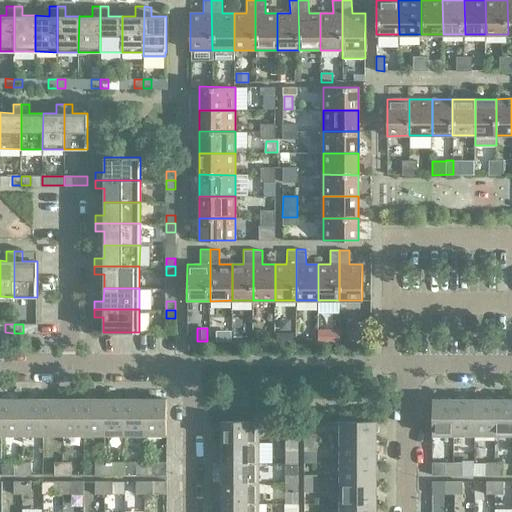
[(242,330),(231,330),(231,338),(242,337),(242,330)]
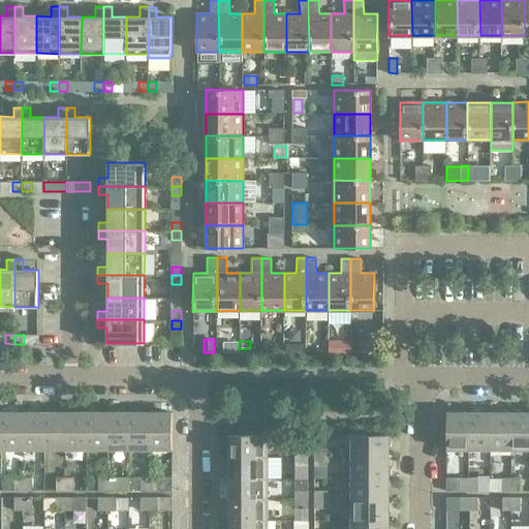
[(369,352),(369,341),(358,341),(358,352),(369,352)]
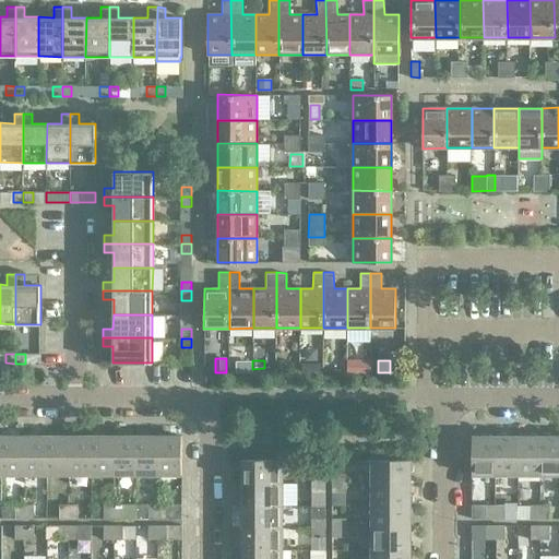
[(250,363),(236,363),(236,372),(250,372),(252,372),(252,363),(250,363)]
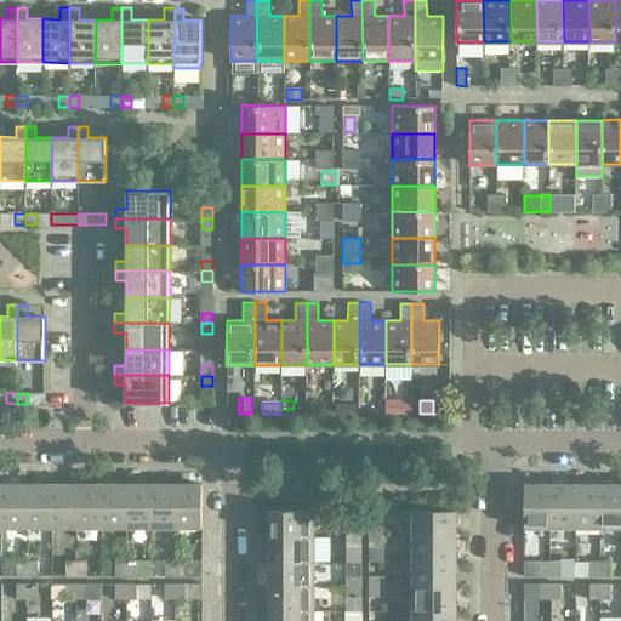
[(403,403),(387,403),(387,414),(403,414),(403,403)]
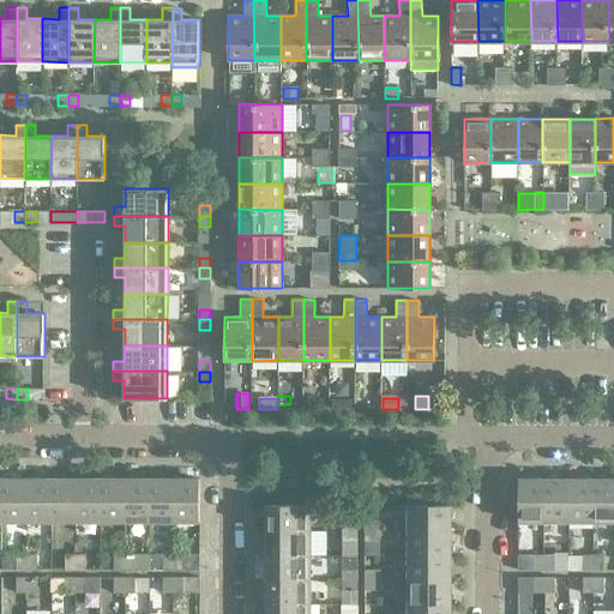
[(26,477),(2,477),(2,521),(26,521),(26,477)]
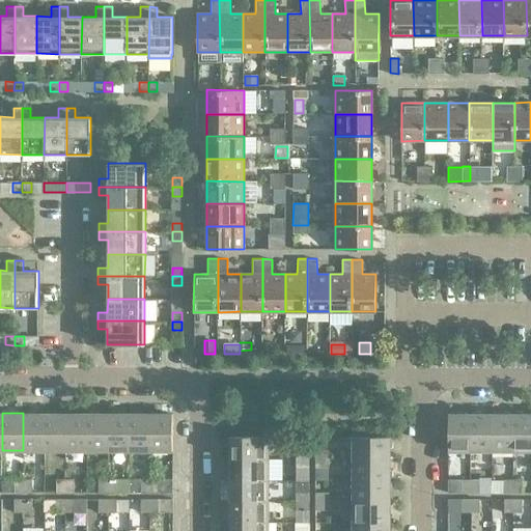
[(45,413),(23,413),(23,450),(45,450),(45,413)]
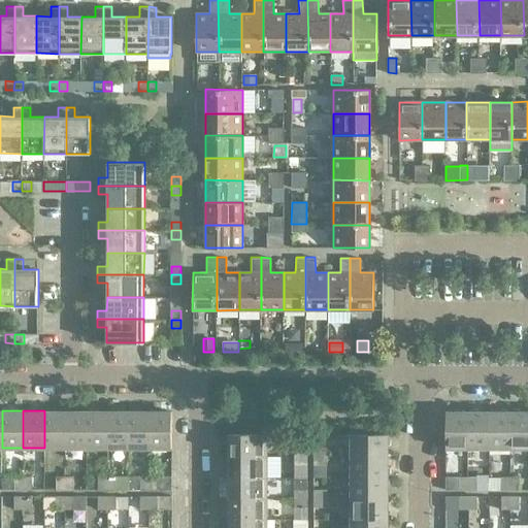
[(44,410),(44,448),(65,448),(65,411),(44,410)]
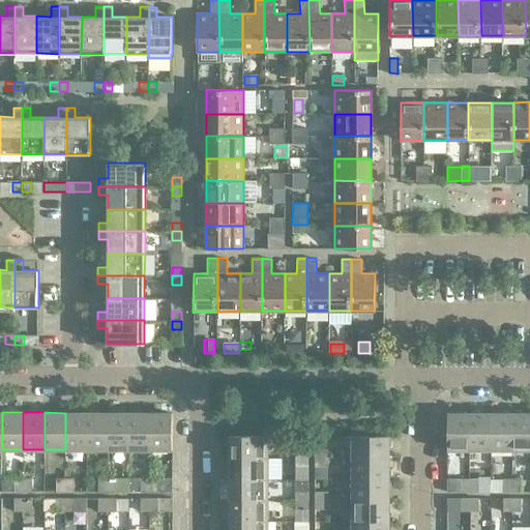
[(87,412),(65,413),(65,449),(87,449),(87,412)]
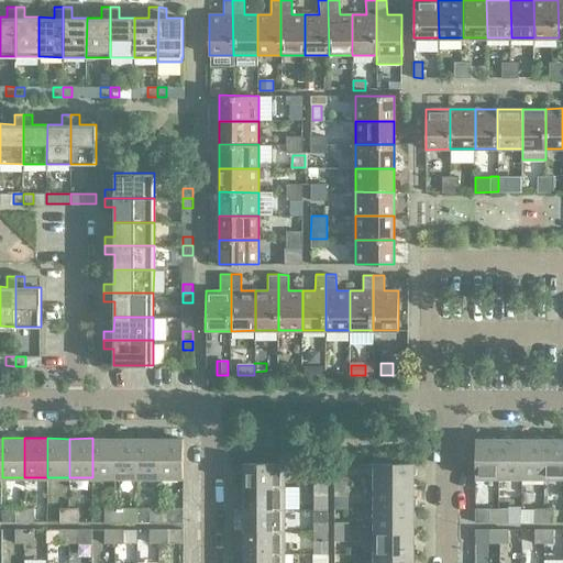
[(116,439),(92,438),(92,477),(116,477),(116,439)]
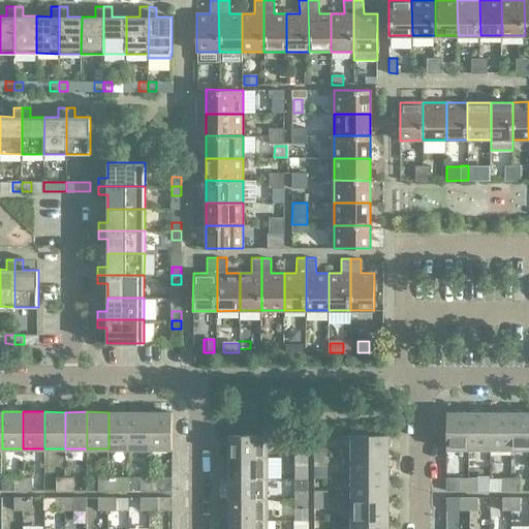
[(528,411),(510,412),(510,449),(528,448),(528,411)]
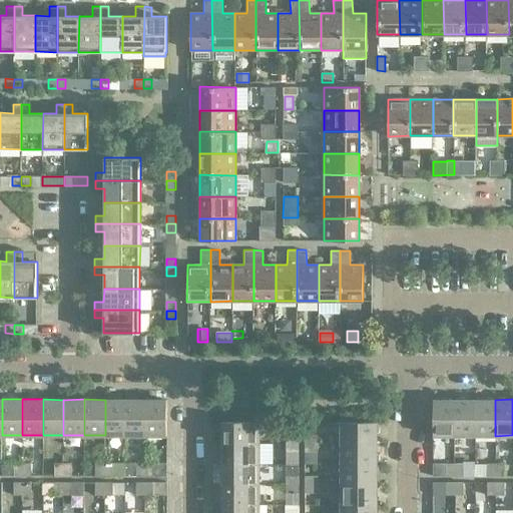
[(125,400),(105,400),(105,435),(125,435),(125,400)]
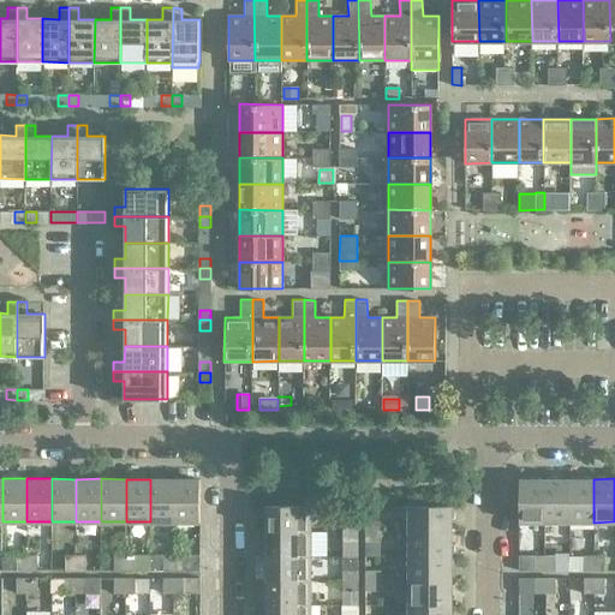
[(175,479),(150,479),(150,521),(175,521),(175,479)]
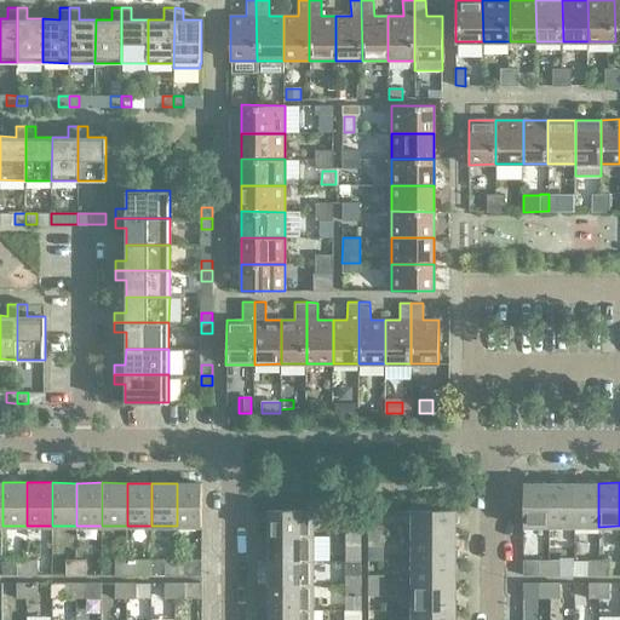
[(177,483),(177,526),(202,526),(202,483),(177,483)]
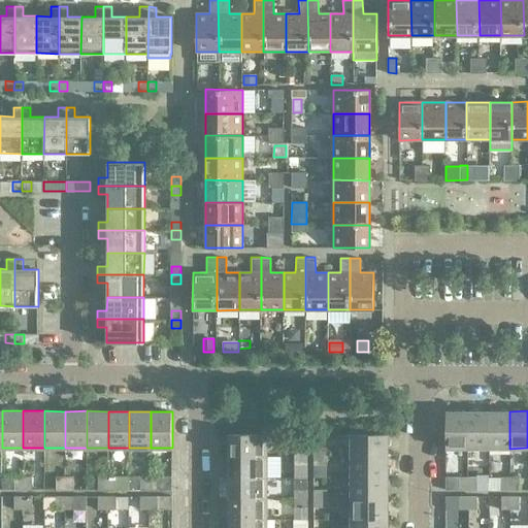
[(446,411),(446,449),(467,449),(467,411),(446,411)]
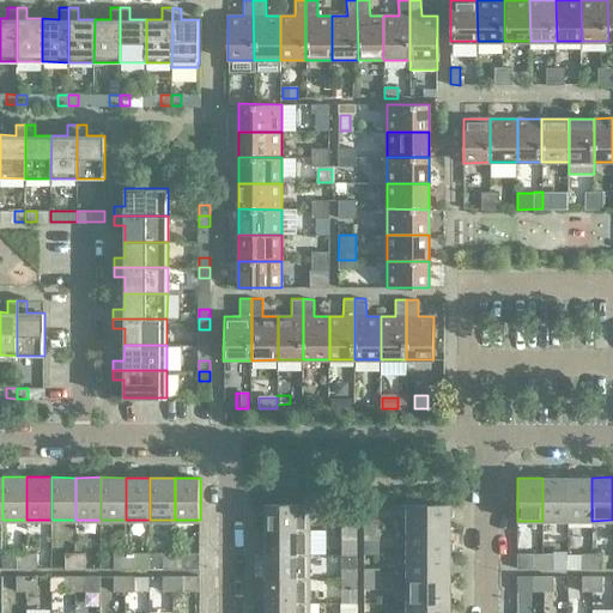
[(542,478),(542,521),(568,521),(568,478),(542,478)]
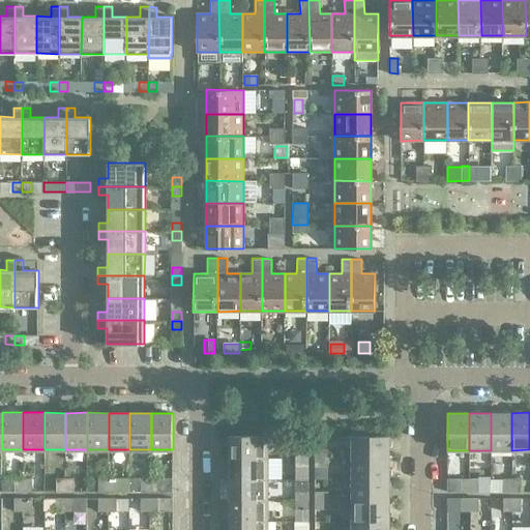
[(491,413),(491,450),(511,450),(511,413),(491,413)]
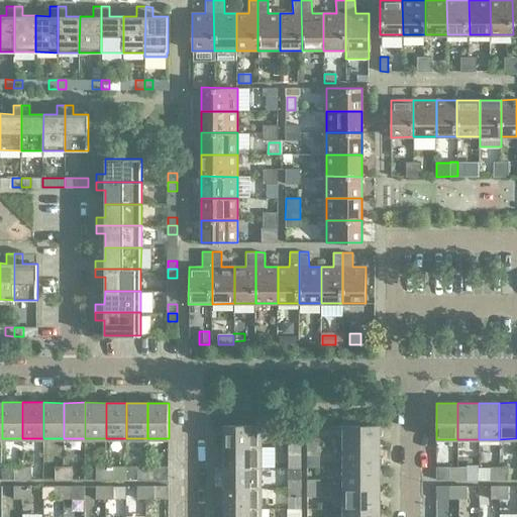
[(224,424),(224,445),(261,445),(261,425),(224,424)]
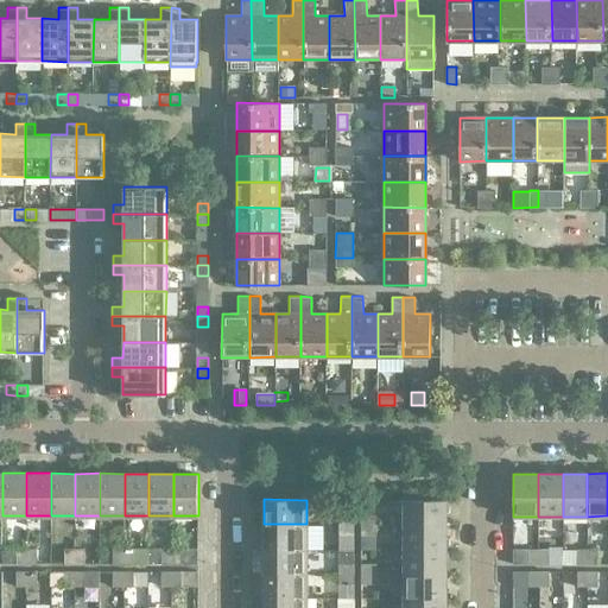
[(404,500),(404,524),(447,524),(447,500),(404,500)]
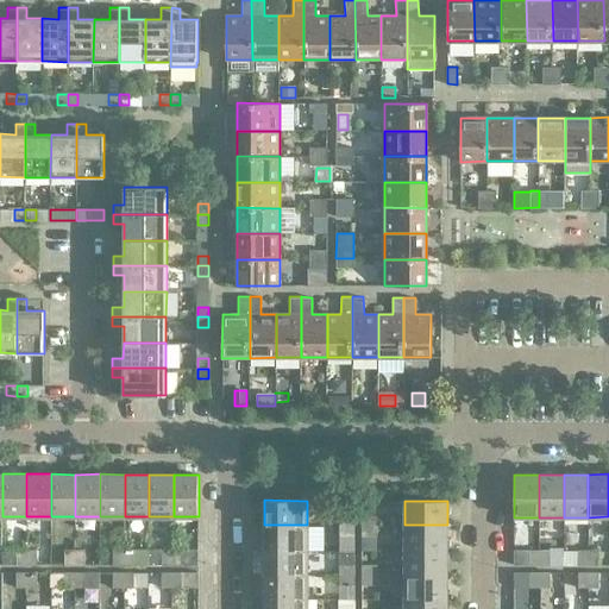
[(355,516),(339,516),(339,526),(355,526),(355,516)]
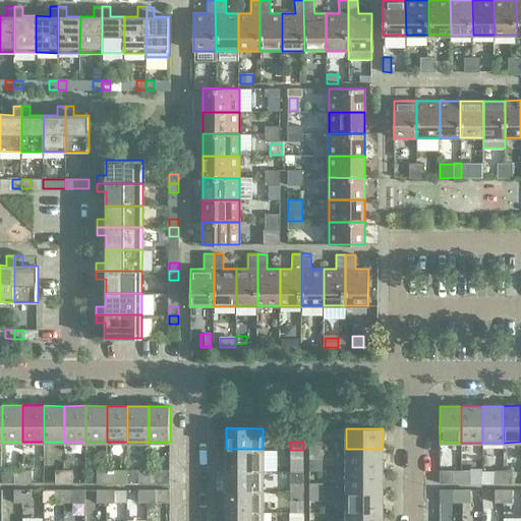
[(323,442),(309,442),(309,450),(323,450),(323,442)]
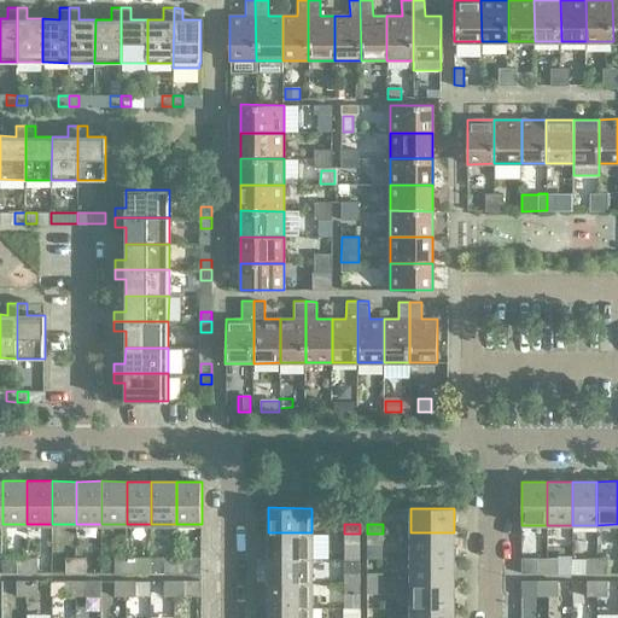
[(268,532),(268,558),(312,558),(312,532),(268,532)]
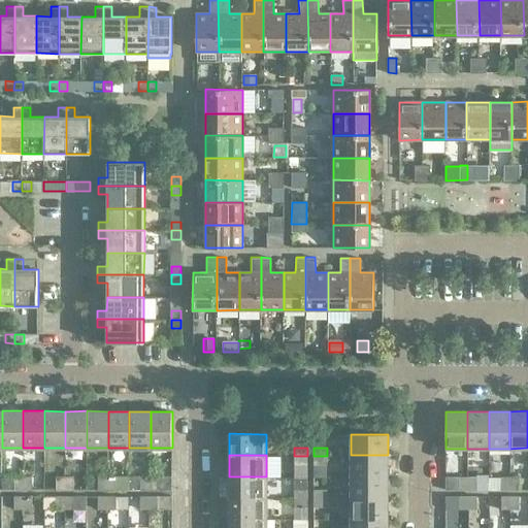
[(351,455),(351,476),(388,476),(388,455),(351,455)]
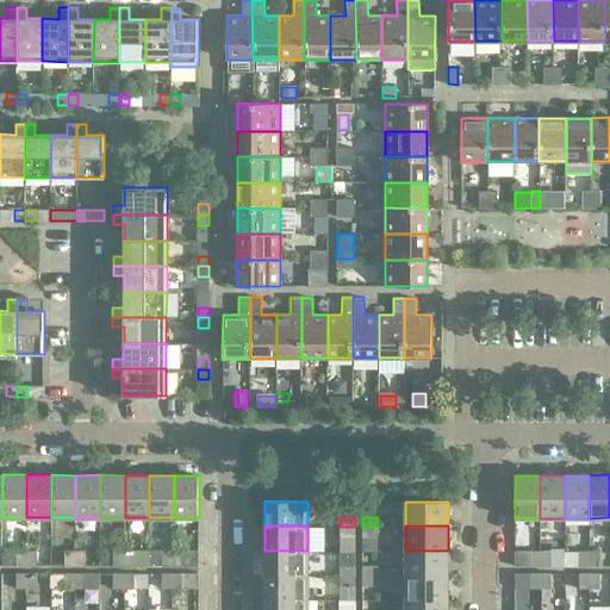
[(355,527),(340,527),(340,537),(355,537),(355,527)]
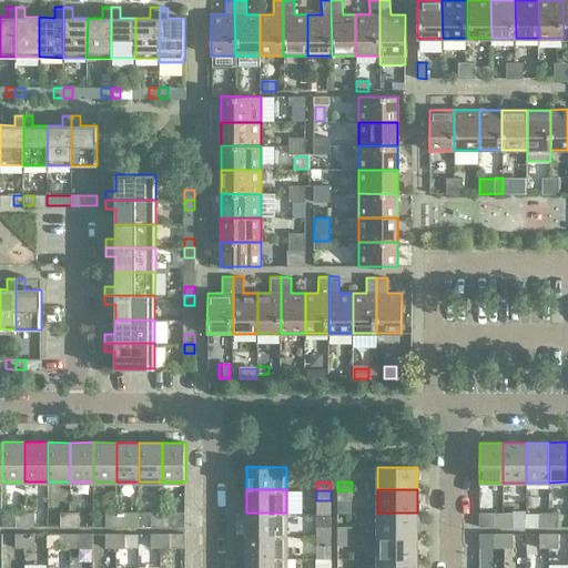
[(352,490),(337,490),(337,500),(352,500),(352,490)]
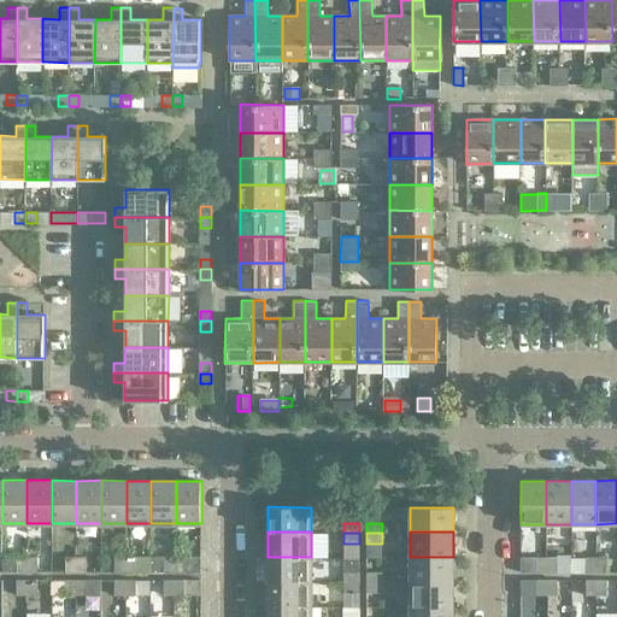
[(150,571),(164,573),(164,557),(150,556),(150,571)]
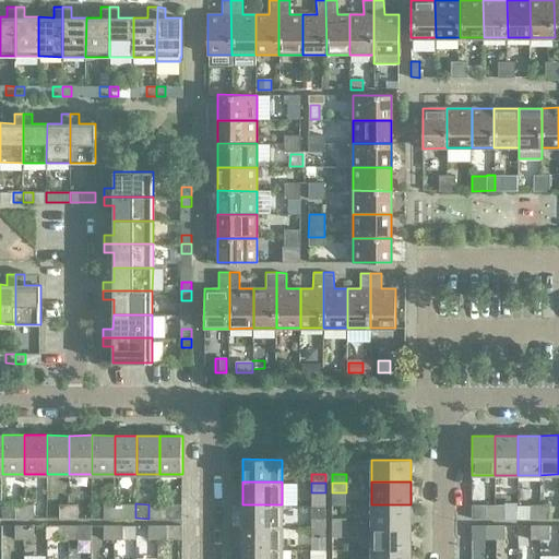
[(15,504),(15,518),(24,518),(24,504),(15,504)]
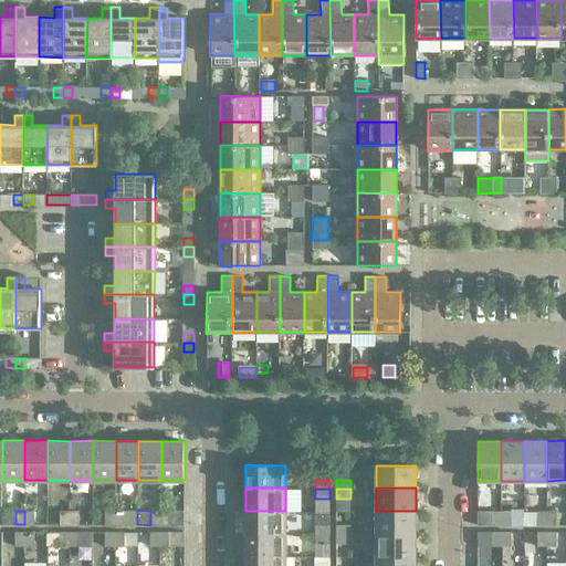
[(24,511),(24,524),(34,524),(34,511),(24,511)]
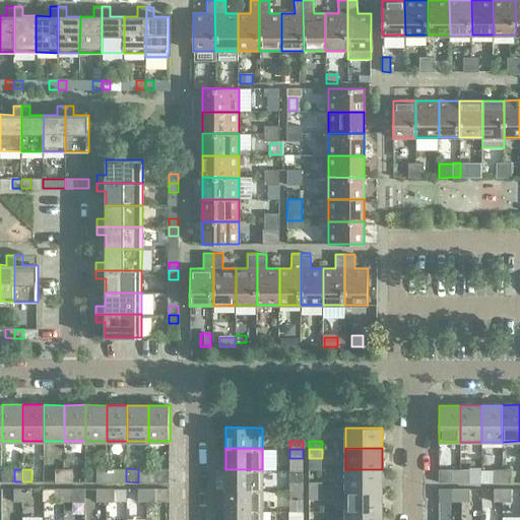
[(55,469),(55,481),(64,481),(64,469),(55,469)]
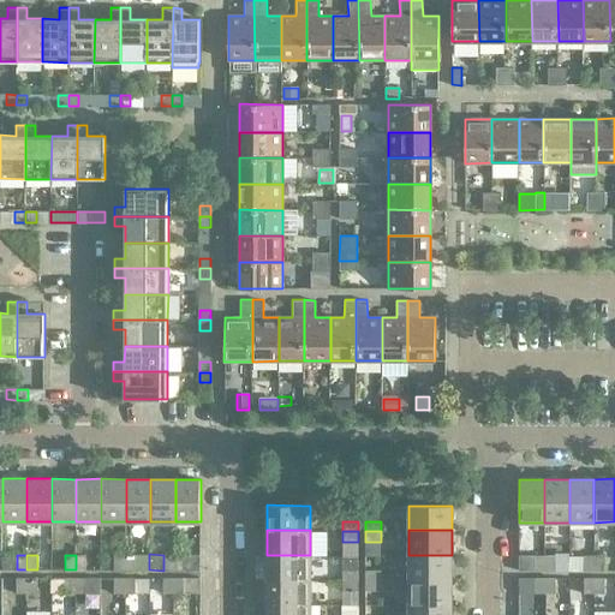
[(76,555),(76,569),(87,569),(87,555),(76,555)]
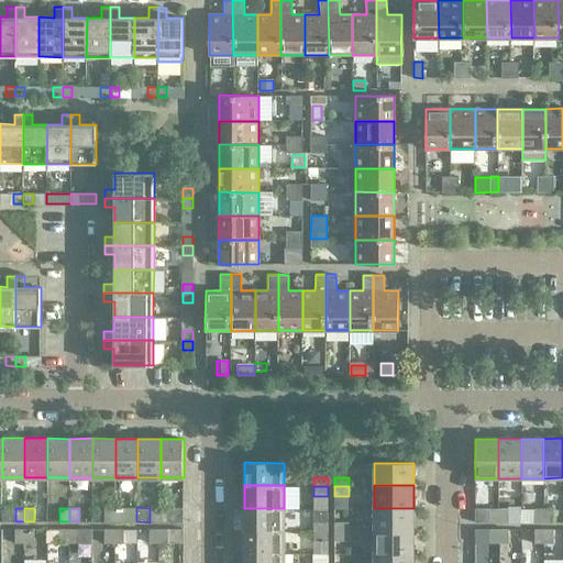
[(105,508),(105,521),(114,521),(114,508),(105,508)]
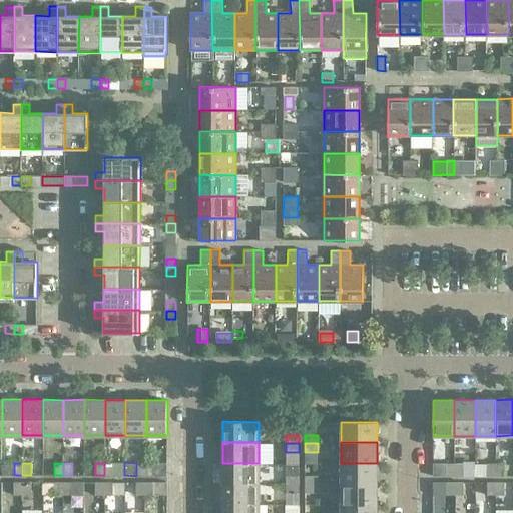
[(104,463),(104,475),(113,475),(113,463),(104,463)]
